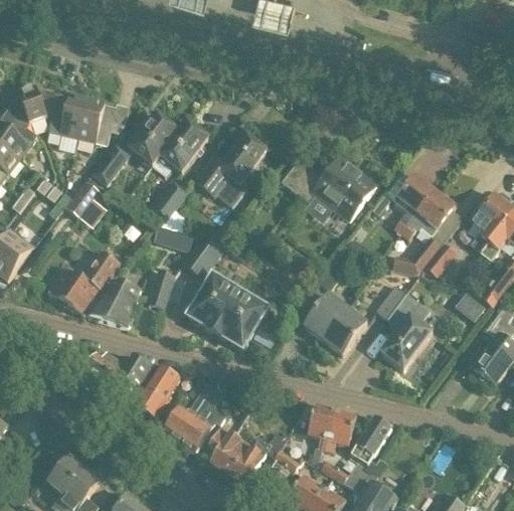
[(287,24),(293,0),(254,0),(250,15),(287,24)]
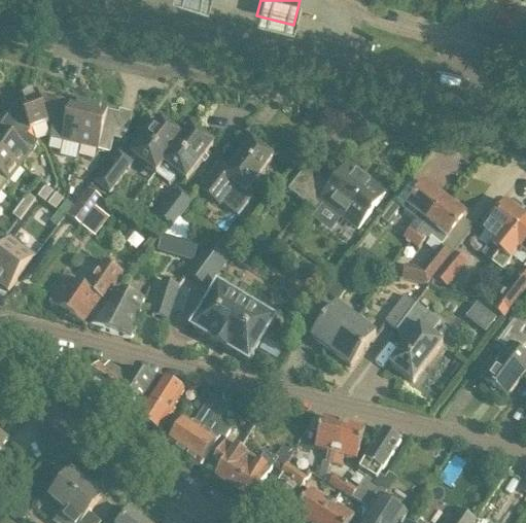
[(38,92),(36,86),(19,93),(20,99),(16,101),(5,114),(7,116),(8,116),(26,130),(29,126),(47,119),(51,120),(53,120),(59,98),(60,98),(60,96),(41,91),(38,92)]
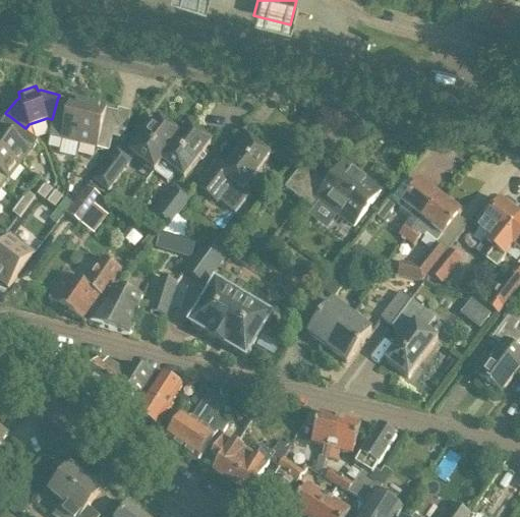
[(78,139),(89,99),(70,94),(69,100),(59,97),(58,97),(52,119),(51,119),(48,132),(78,139)]
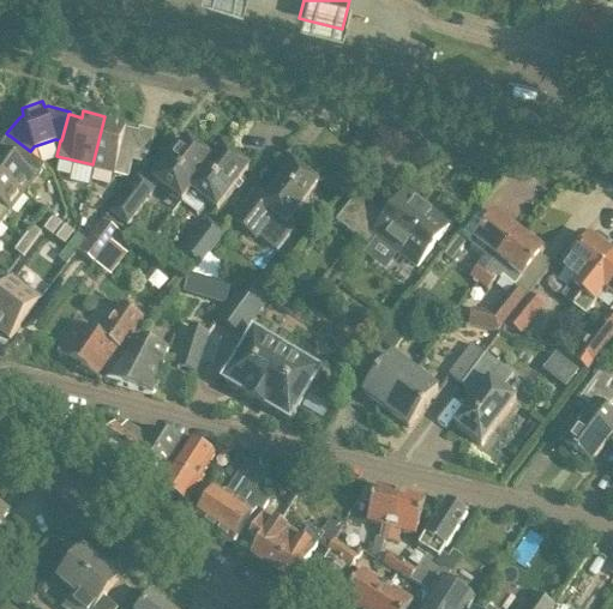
[(137,131),(122,128),(125,121),(104,116),(92,164),(126,173),(131,157),(139,160),(146,149),(152,128),(138,125),(137,131)]
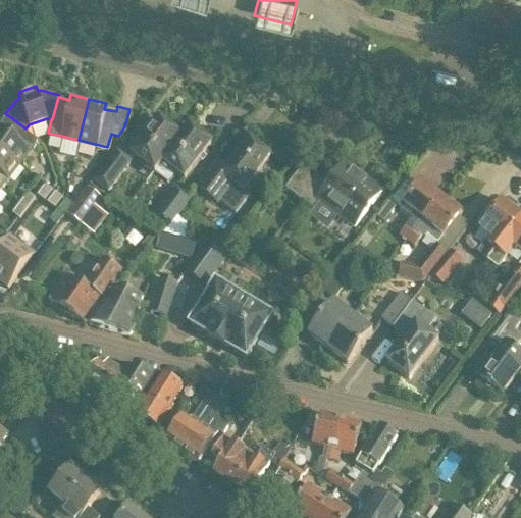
[(8,115),(7,115),(0,125),(0,148),(18,161),(19,160),(27,166),(43,146),(35,140),(37,137),(25,128),(8,115)]
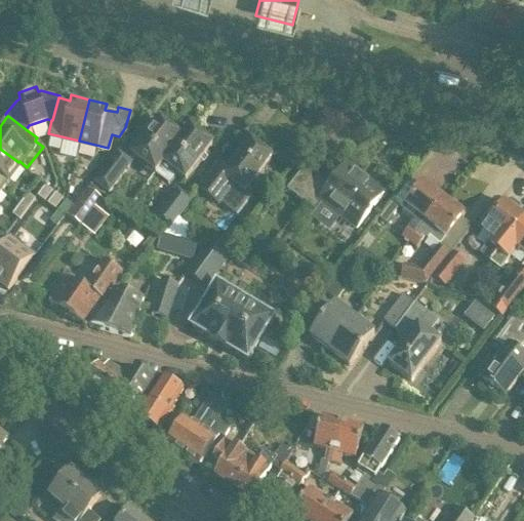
[(154,169),(180,133),(158,117),(131,153),(154,169)]
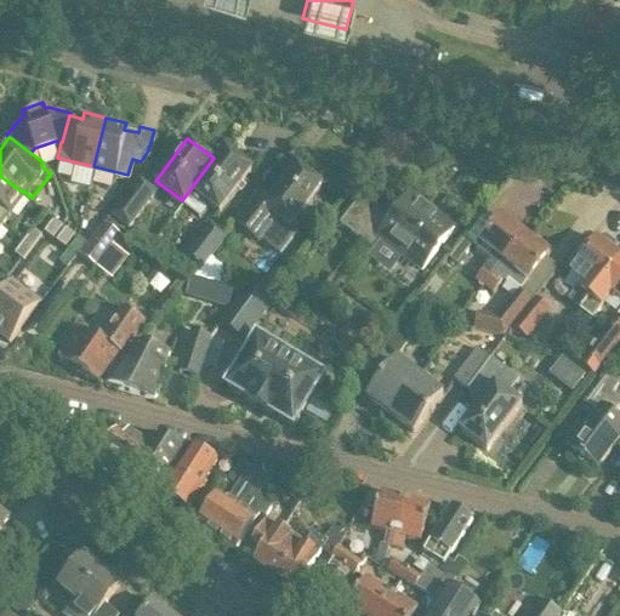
[(219,209),(250,166),(223,146),(214,158),(182,200),(199,214),(208,201),(219,209)]
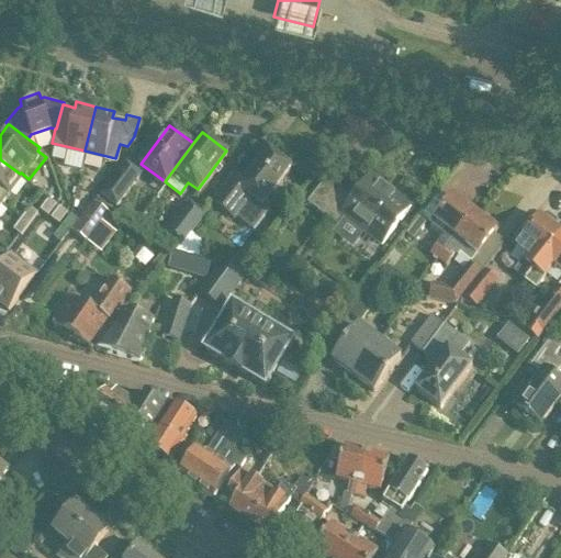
[(262,203),(290,166),(268,148),(244,179),(234,171),(212,200),(233,216),(235,213),(253,226),(267,207),(262,203)]
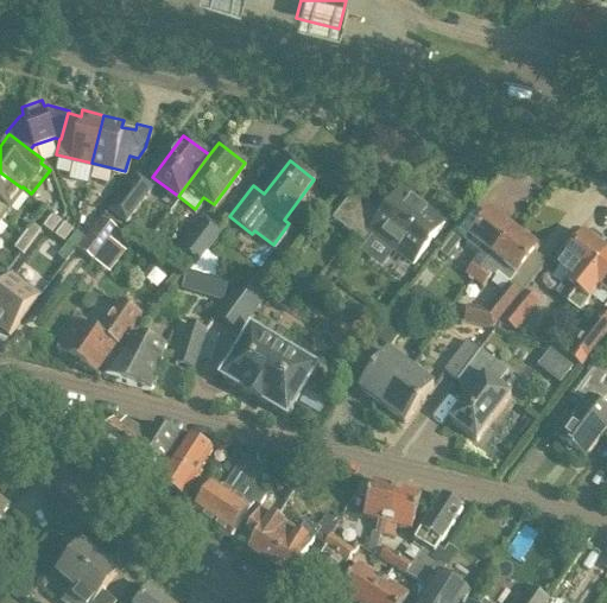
[(0,216),(21,188),(0,172),(0,216)]
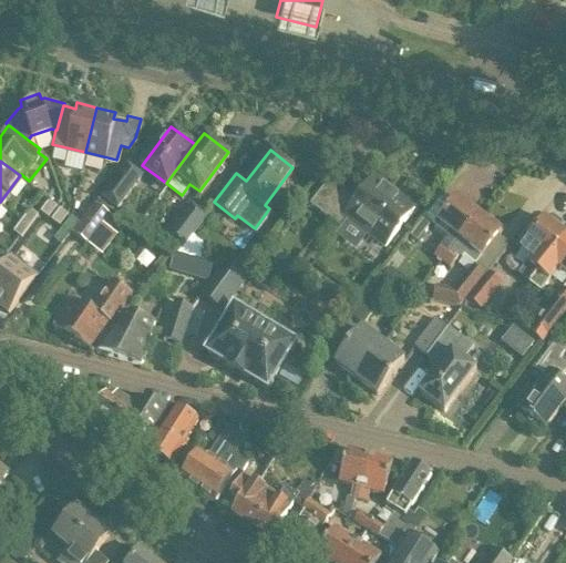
[(116,204),(141,172),(125,161),(102,193),(116,204)]
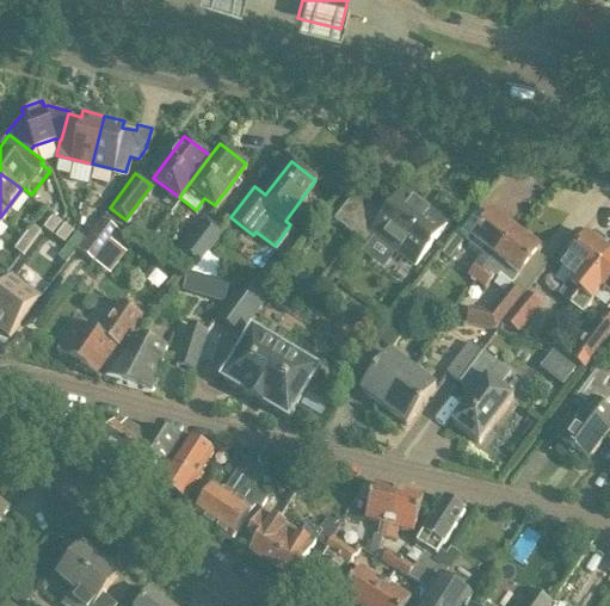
[(444,218),(402,187),(383,212),(352,190),(332,217),(368,242),(375,232),(414,260),(444,218)]
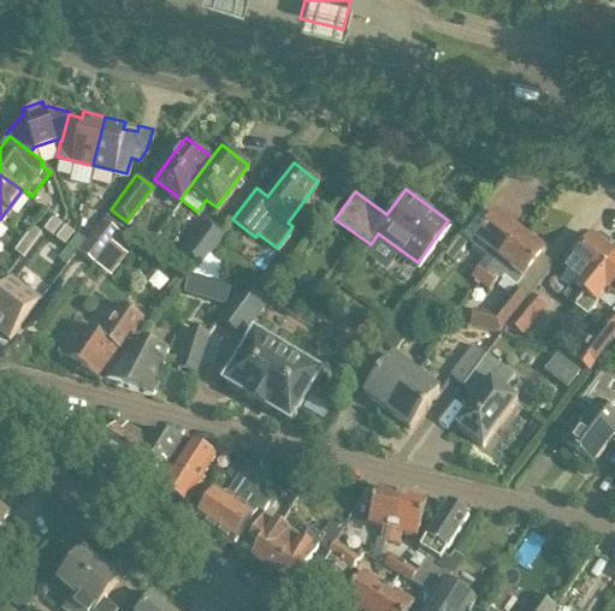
[(480,260),(482,261),(471,274),(479,282),(500,256),(520,229),(497,211),(475,237),(490,248),(480,260)]
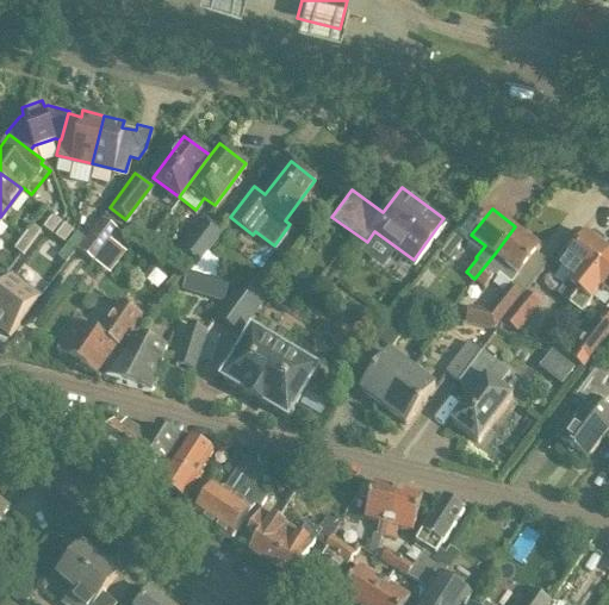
[(51,230),(61,218),(51,212),(43,224),(51,230)]
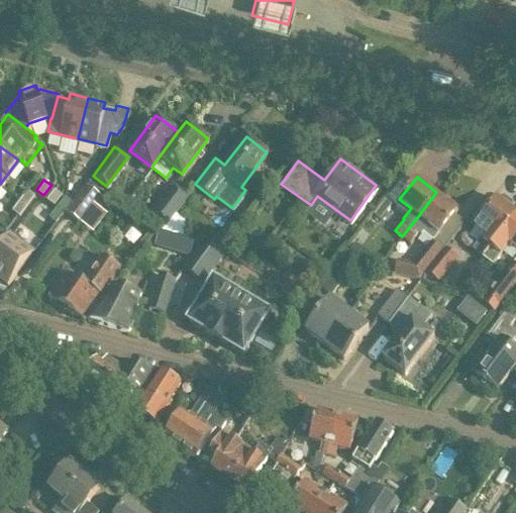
[(397,182),(385,198),(392,202),(404,187),(397,182)]
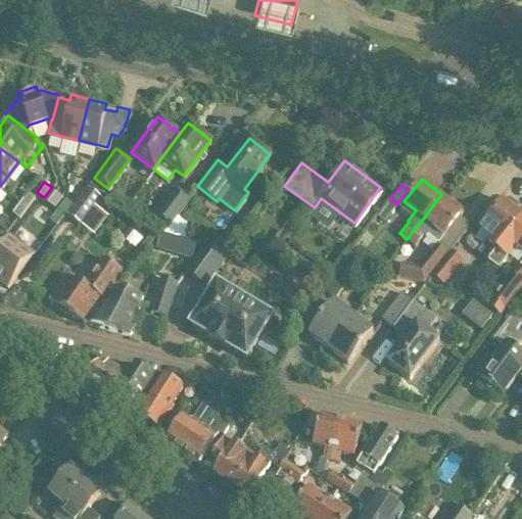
[(86,228),(107,200),(86,185),(73,203),(72,202),(64,211),(64,213),(65,211),(86,228)]
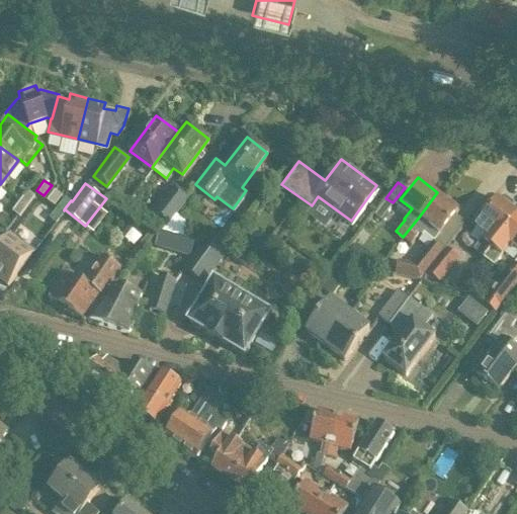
[(166,223),(187,194),(174,184),(153,212),(166,223)]
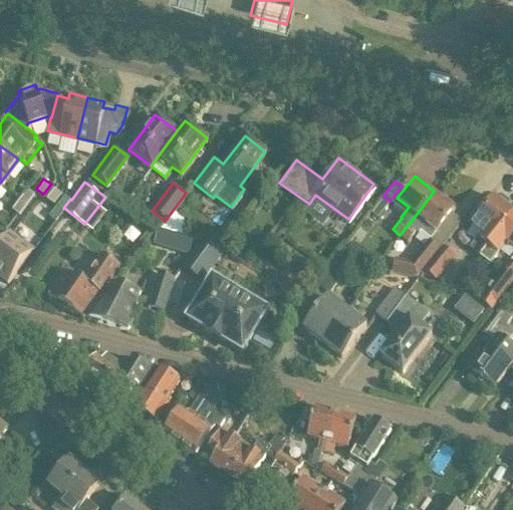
[(53,202),(60,192),(53,186),(46,197),(53,202)]
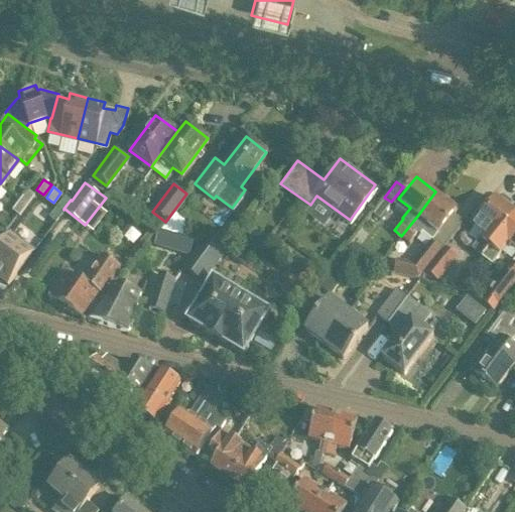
[(26,203),(34,194),(26,187),(19,198),(26,203)]
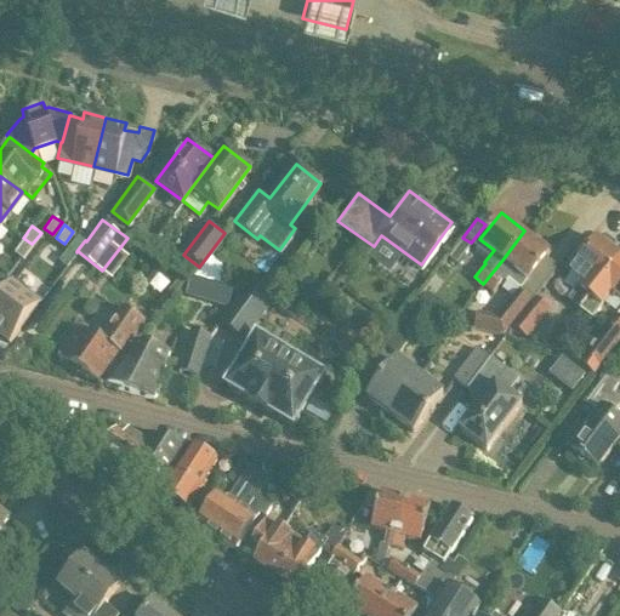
[(504,258),(483,284),(491,291),(502,278),(505,279),(507,277),(519,285),(549,250),(524,231),(504,258)]
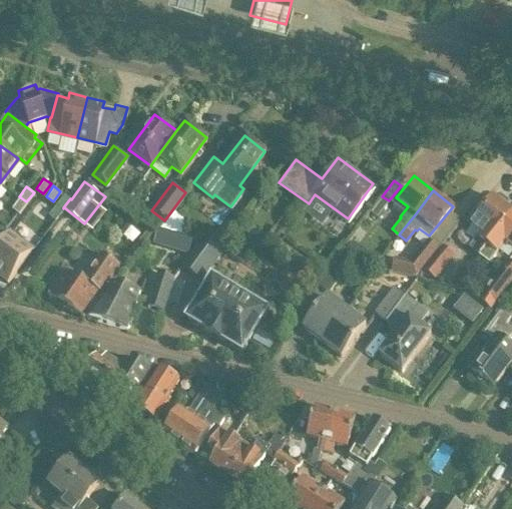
[(507,198),(499,192),(496,192),(494,195),(493,194),(470,223),(480,230),(469,243),(479,251),(511,209),(505,204),(507,201),(507,198)]
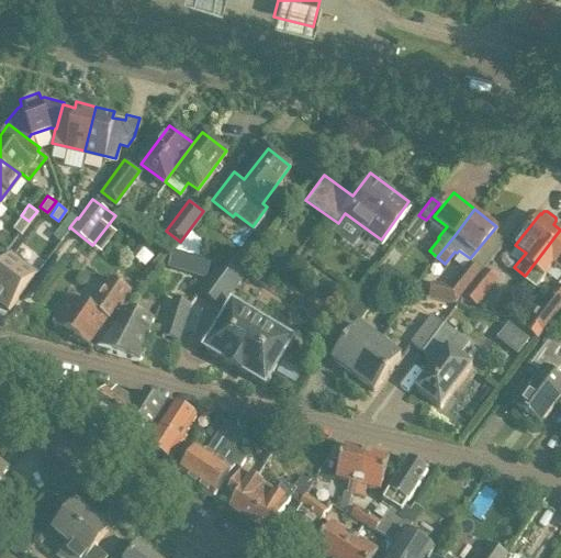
[(69,227),(77,218),(70,212),(62,222),(69,227)]
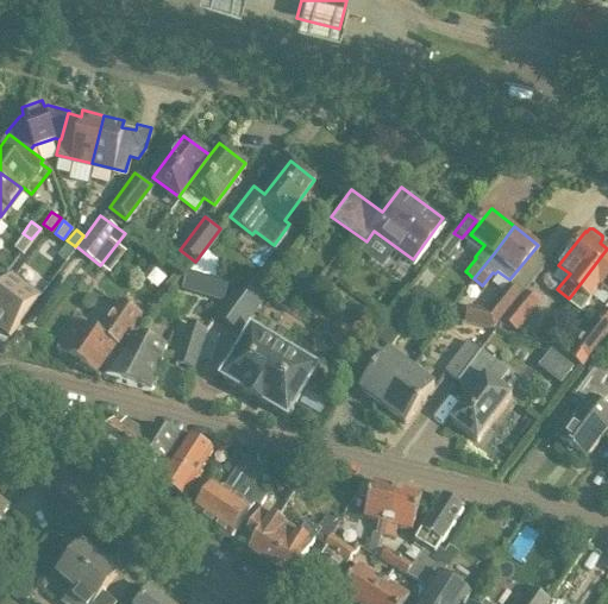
[(22,252),(31,239),(23,233),(13,245),(22,252)]
